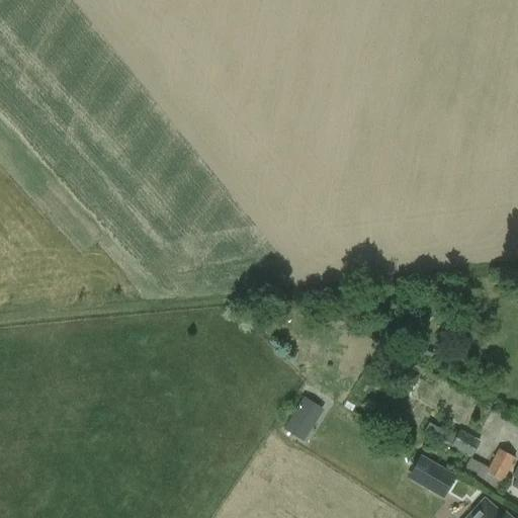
[(301,396),(281,428),(300,440),(322,408),(301,396)]
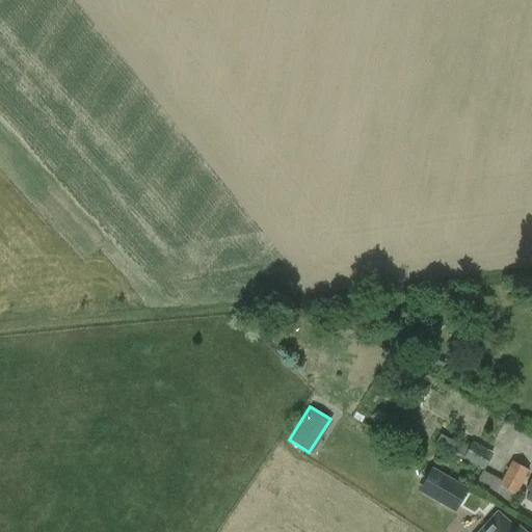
[(454,453),(484,470),(493,454),(472,443),(469,447),(460,443),(454,453)]
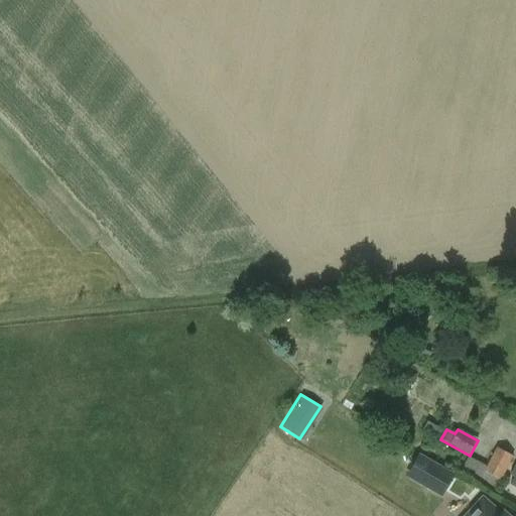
[(486,466),(468,457),(459,475),(478,485),(480,481),(497,489),(514,456),(496,446),(486,466)]
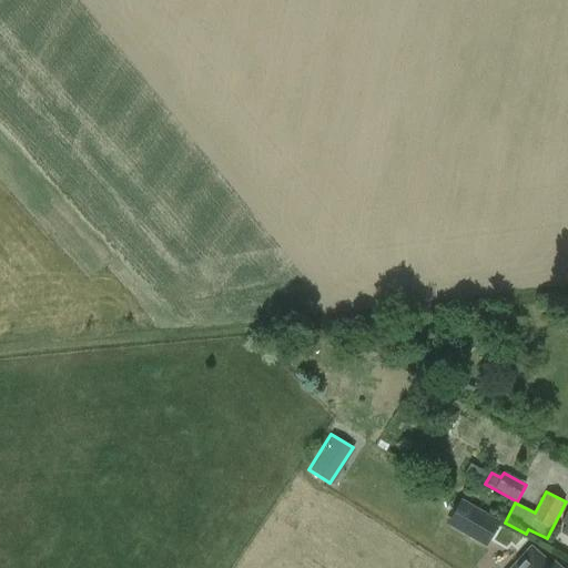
[(460,499),(446,525),(485,547),(500,521),(460,499)]
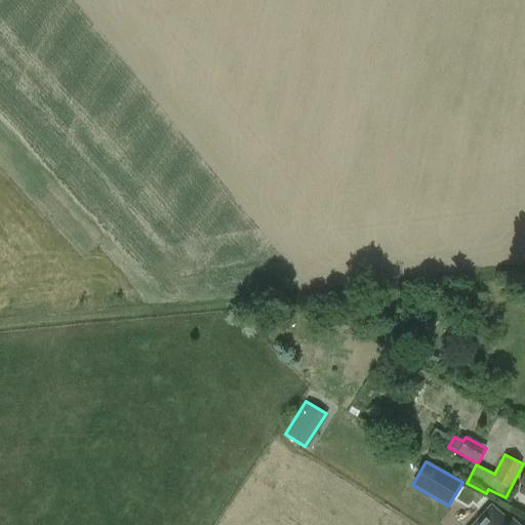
[(490,508),(474,524),(516,524),(512,522),(510,524),(490,508)]
